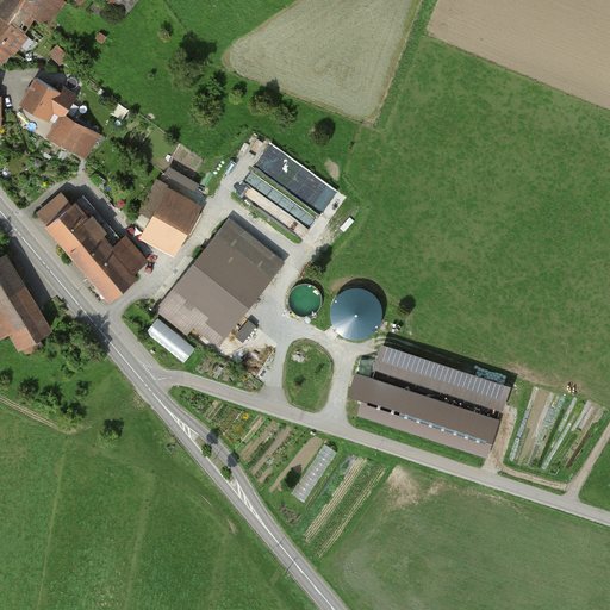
[(67,2),(63,0),(1,0),(0,2),(0,64),(36,19),(47,27),(67,2)]
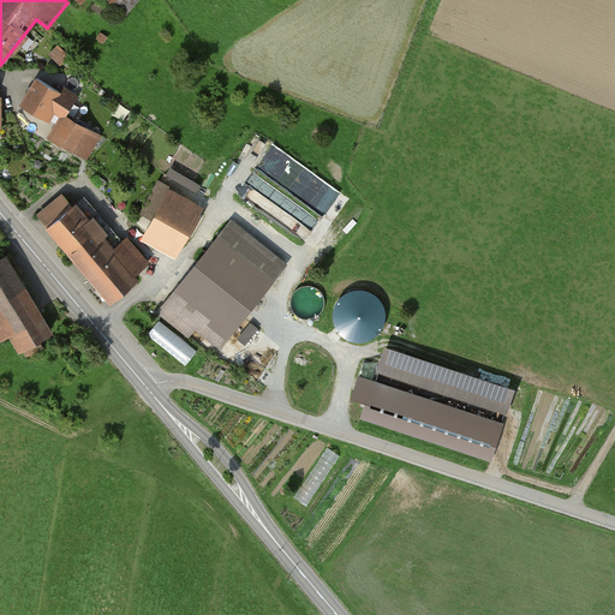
[(114,40),(101,31),(96,39),(109,48),(114,40)]
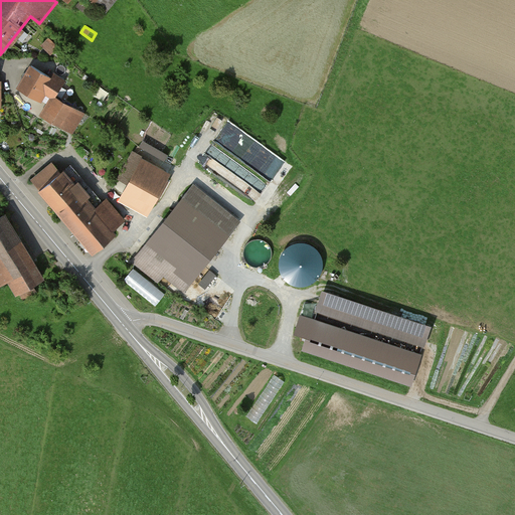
[(50,37),(42,45),(52,55),(60,48),(50,37)]
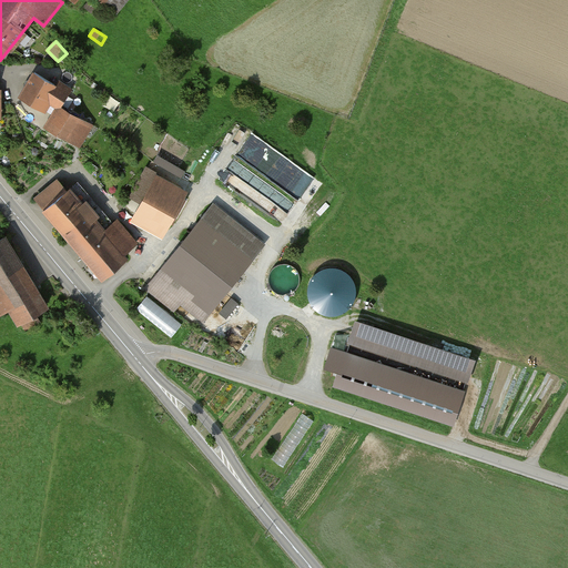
[(50,81),(34,72),(19,99),(51,118),(46,127),(82,149),(95,124),(66,108),(77,88),(53,74),(50,81)]
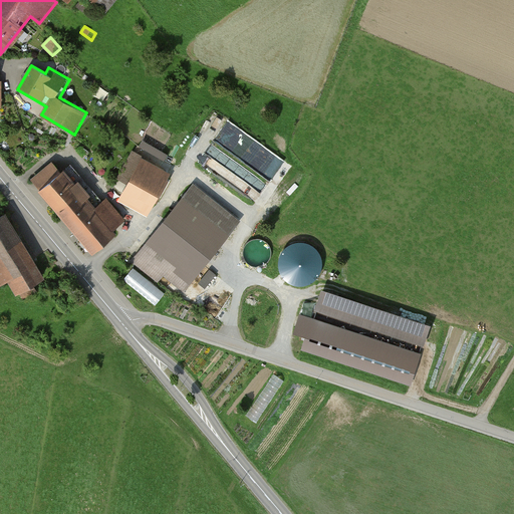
[(270,180),(285,160),(230,119),(207,151),(235,172),(244,161),(270,180)]
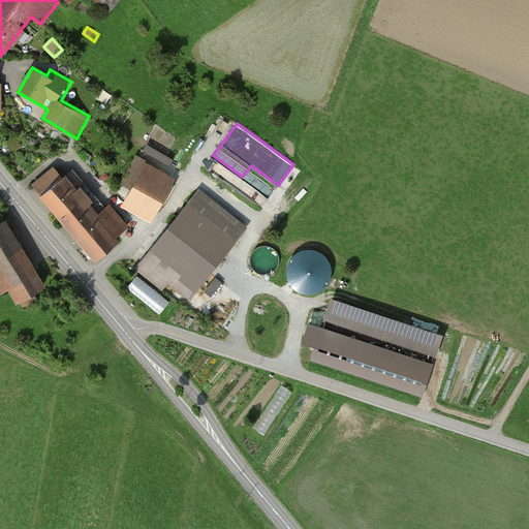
[(147,144),(143,151),(170,166),(175,159),(147,144)]
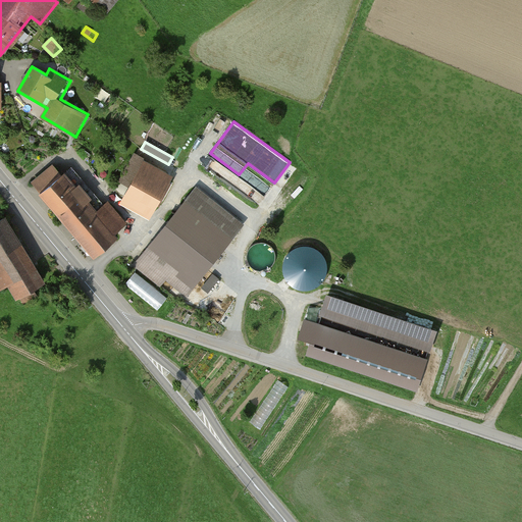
[(175,175),(146,160),(121,206),(151,221),(175,175)]
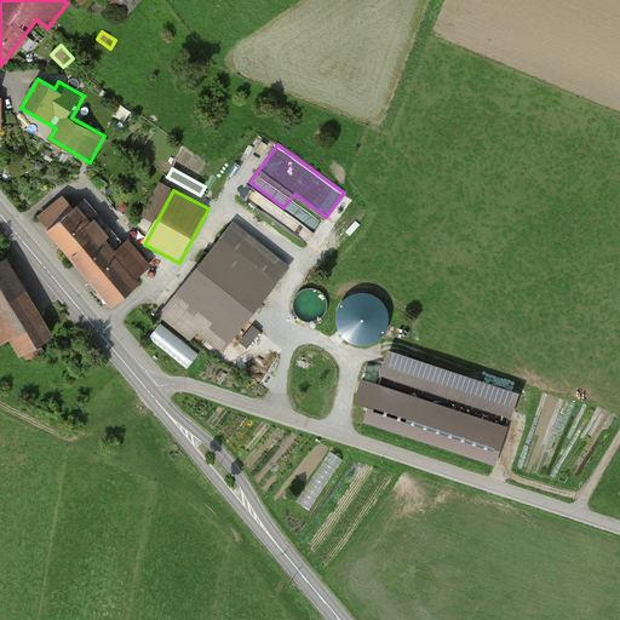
[(55,229),(50,233),(114,308),(141,286),(137,281),(154,268),(130,240),(116,251),(108,241),(113,237),(97,219),(93,222),(79,205),(75,207),(65,196),(42,216),(55,229)]
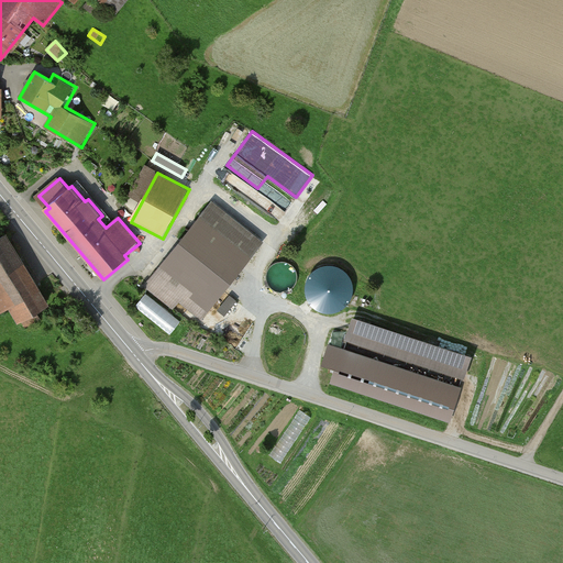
[(266,244),(213,203),(147,288),(201,329),(266,244)]
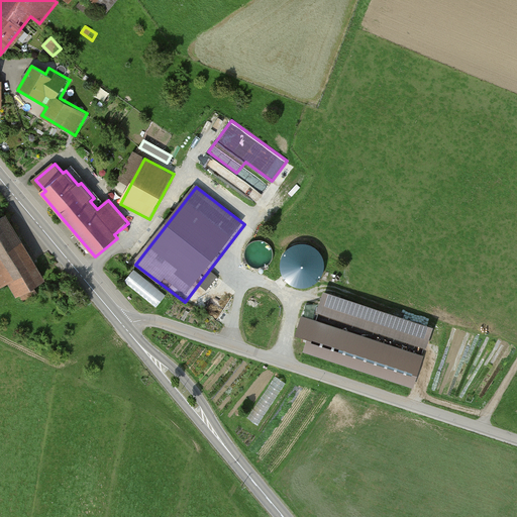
[(47,282),(7,216),(0,220),(0,291),(8,287),(17,301),(47,282)]
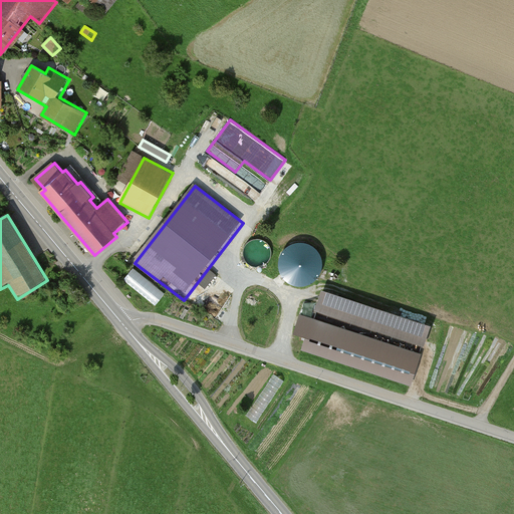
[(320,254),(316,248),(309,244),(302,242),(295,243),(288,246),(283,251),(279,257),(278,264),(279,272),(282,278),(288,283),(295,286),(302,287),(310,286),(316,281),(321,276),(323,268),(323,261),(320,254)]
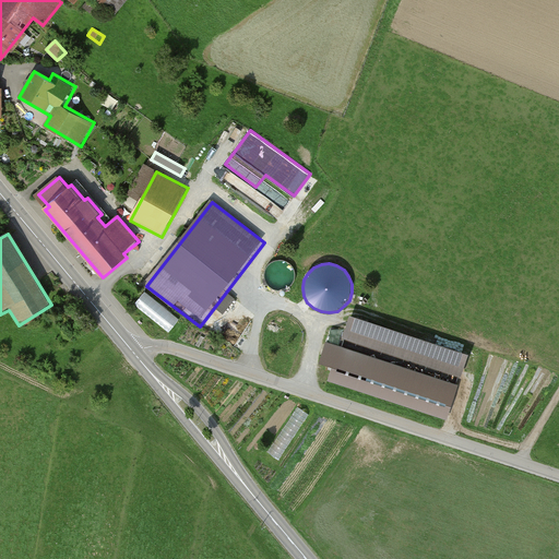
[(170,333),(181,320),(147,290),(137,304),(170,333)]
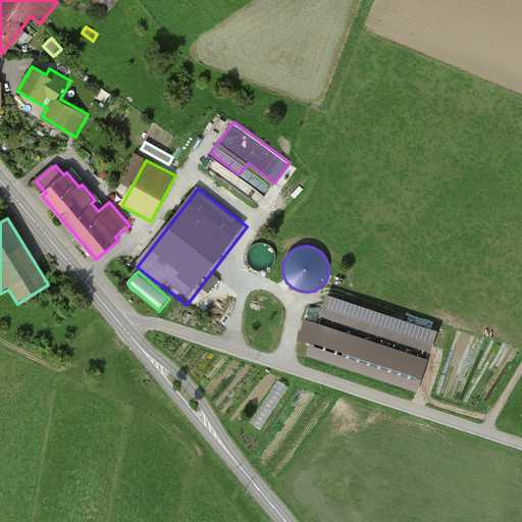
[(327,294),(320,315),(432,353),(439,331),(327,294)]
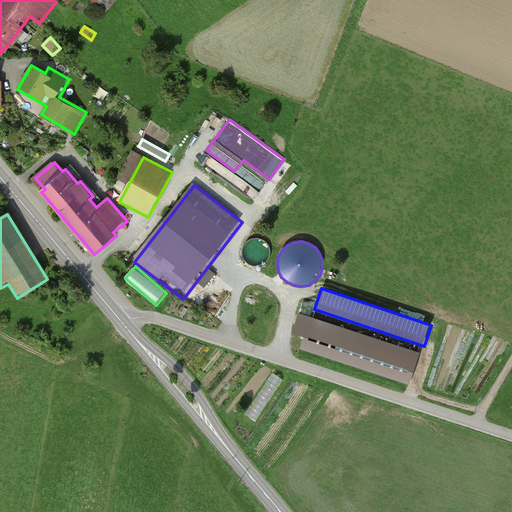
[(420,354),(299,314),(292,333),(305,337),(301,349),(409,385),(420,354)]
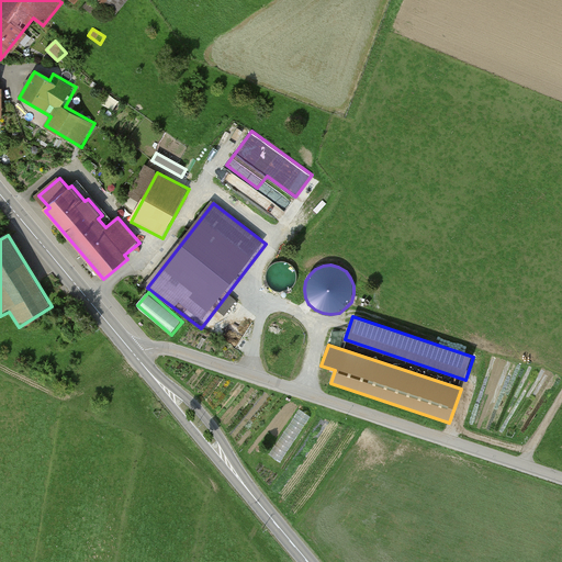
[(301,408),(270,453),(281,461),(312,416),(301,408)]
